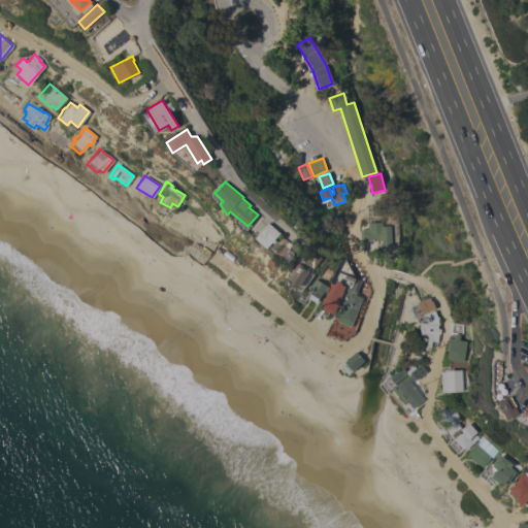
[(362,229),(368,228),(368,222),(383,222),(383,225),(390,225),(390,248),(382,248),(381,239),(362,240),(362,229)]
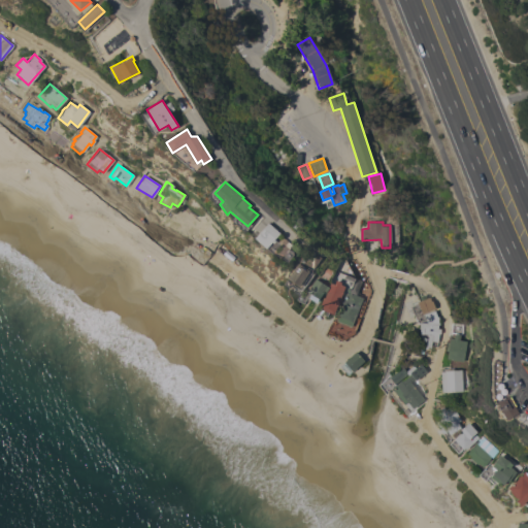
[(268,223),(281,233),(267,249),(255,238),(268,223)]
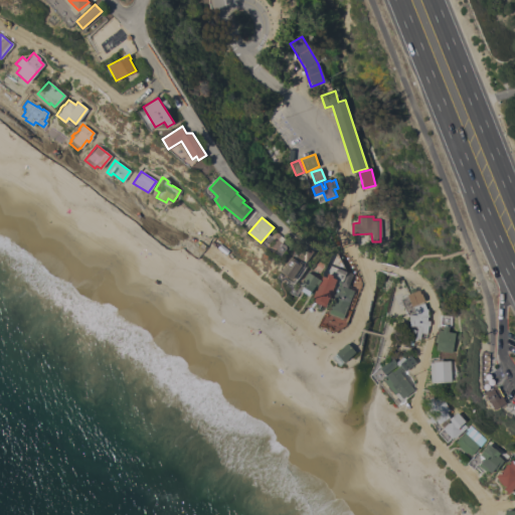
[(290,258),(303,267),(293,281),(281,273),(290,258)]
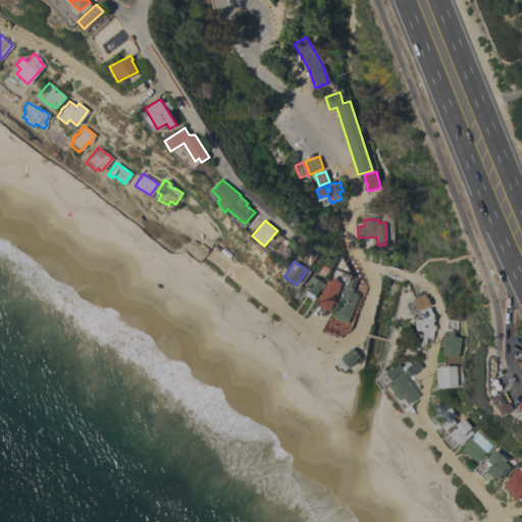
[(351,275),(358,277),(353,292),(346,289),(351,275)]
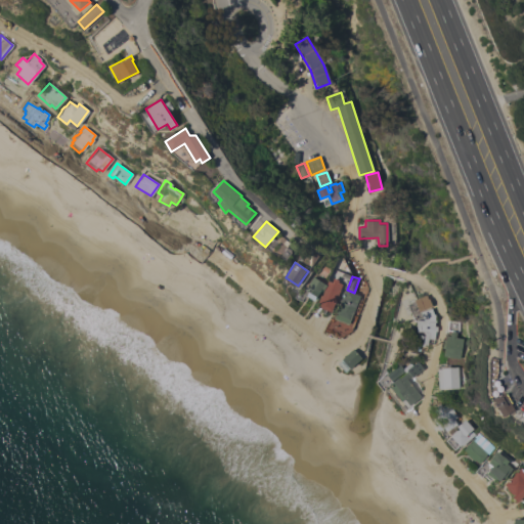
[(313,277),(326,285),(322,291),(321,290),(316,297),(305,290),(313,277)]
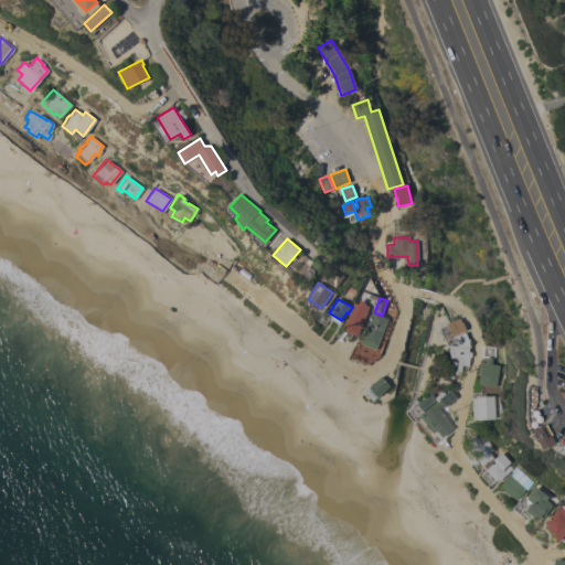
[(354,304),(356,305),(359,299),(365,301),(364,305),(369,307),(358,337),(343,331),(354,304)]
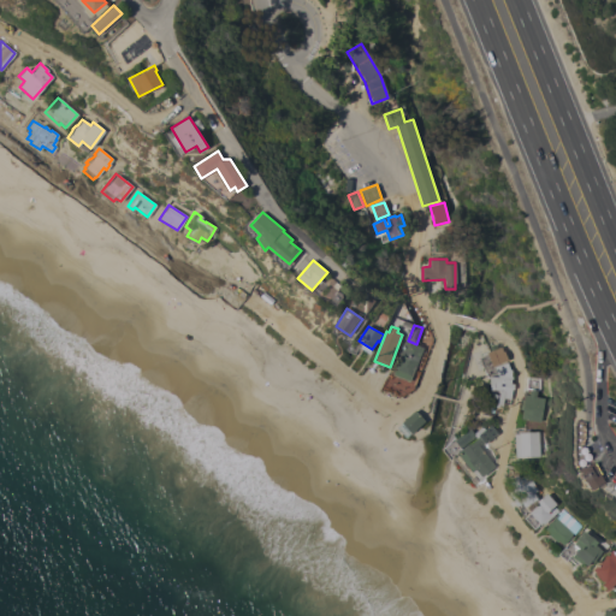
[(406,341),(424,348),(418,366),(415,366),(415,367),(409,380),(408,380),(392,374),(406,341)]
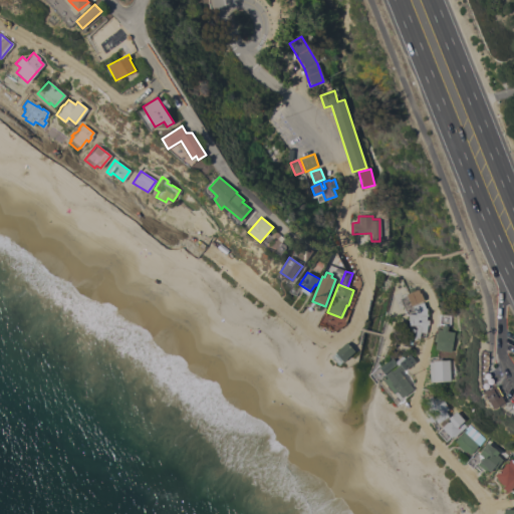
[(406,294),(418,290),(419,294),(421,293),(424,301),(411,306),(406,294)]
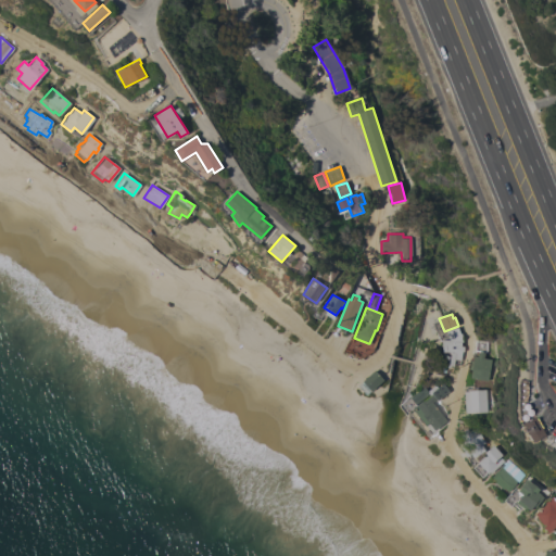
[(447,331),(458,327),(464,342),(462,342),(462,345),(465,346),(464,351),(463,351),(460,366),(450,365),(451,353),(443,352),(442,341),(445,340),(451,341),(447,331)]
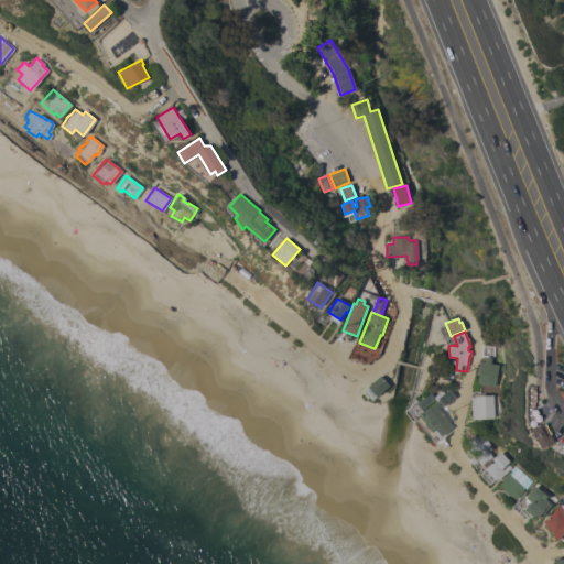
[(356,342),(353,344),(346,357),(367,364),(378,356),(387,338),(378,335),(373,348),(356,342)]
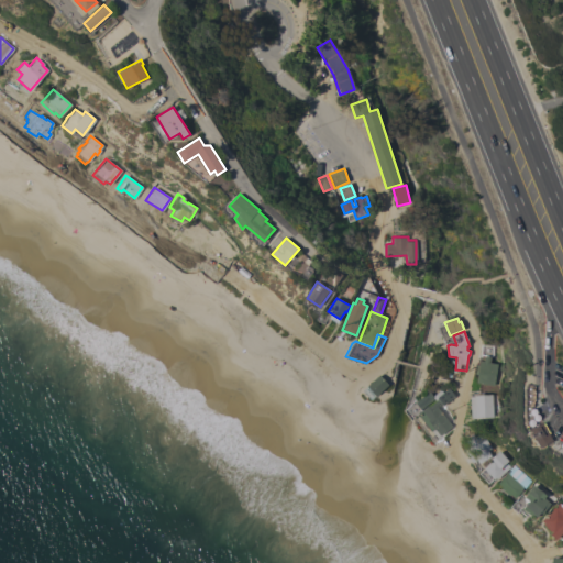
[(481,361),(484,362),(485,356),(492,357),(490,363),(498,364),(494,385),(477,382),(478,374),(475,374),(477,365),(479,365),(481,361)]
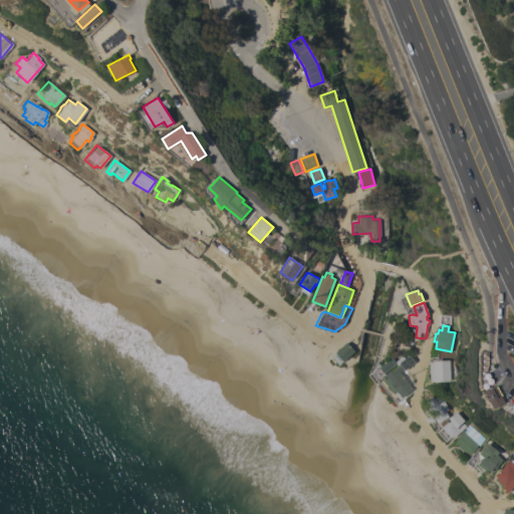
[(335,352),(346,342),(354,351),(343,361),(335,352)]
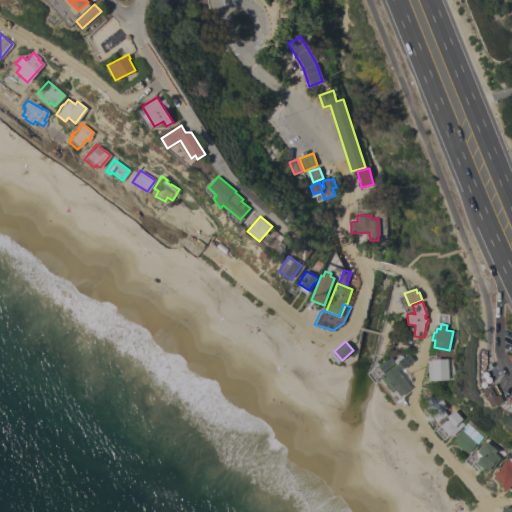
[(399,363),(398,362),(409,353),(414,361),(403,369),(401,367),(399,363)]
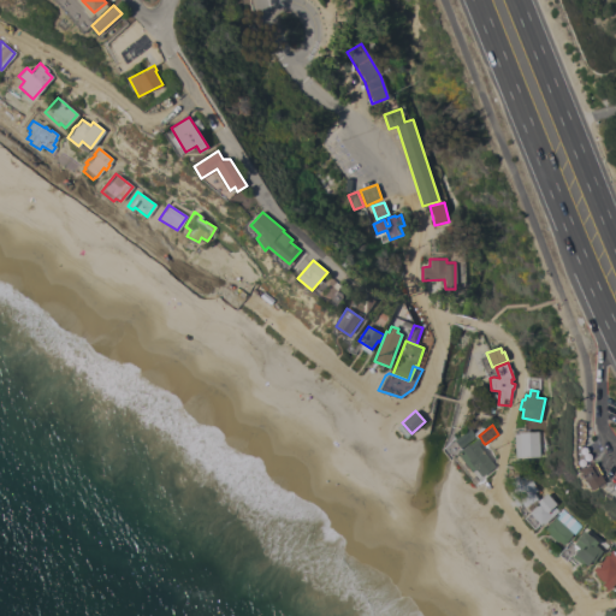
[(455,440),(472,430),(475,437),(460,446),(455,440)]
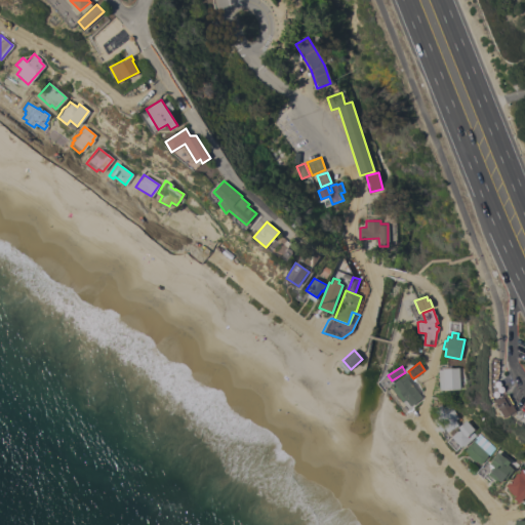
[(439,370),(443,370),(443,368),(458,367),(459,389),(440,390),(439,370)]
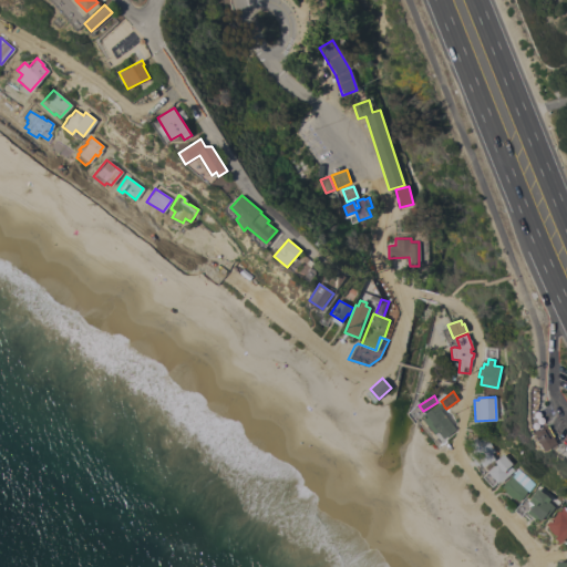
[(444,406),(442,409),(456,430),(444,439),(439,432),(434,435),(421,418),(442,402),(444,406)]
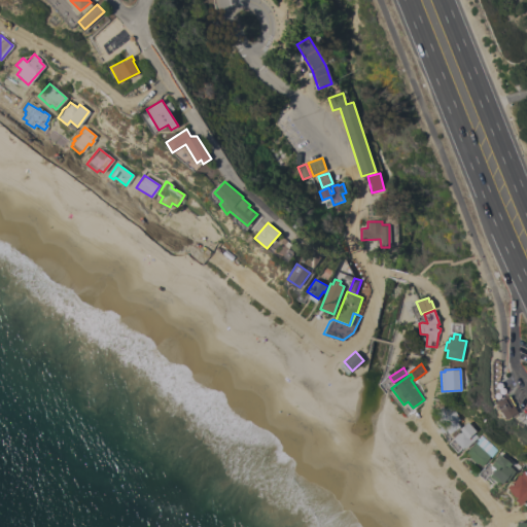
[(505,394),(494,401),(504,420),(517,413),(505,394)]
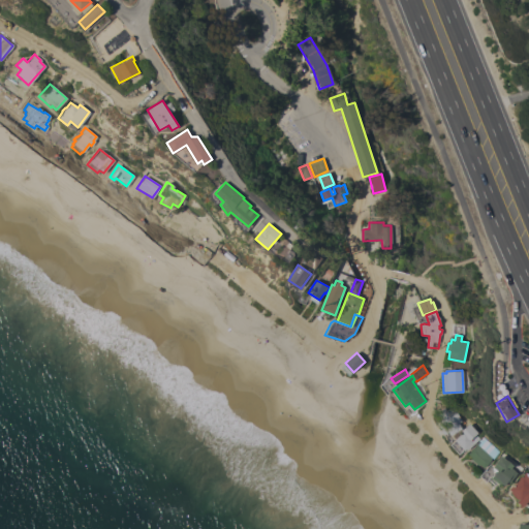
[(454,407),(463,421),(459,423),(461,426),(459,427),(460,429),(450,435),(448,431),(444,434),(438,424),(444,419),(441,415),(454,407)]
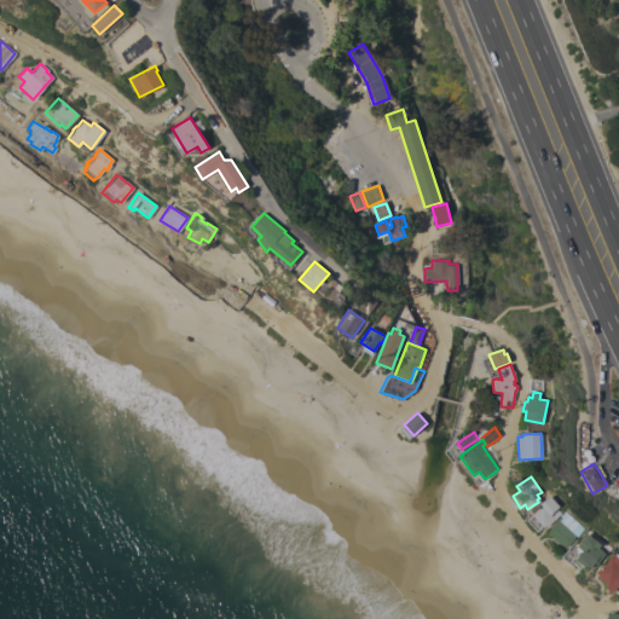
[(541,503),(550,495),(559,505),(556,508),(561,513),(545,527),(533,514),(543,505),(541,503)]
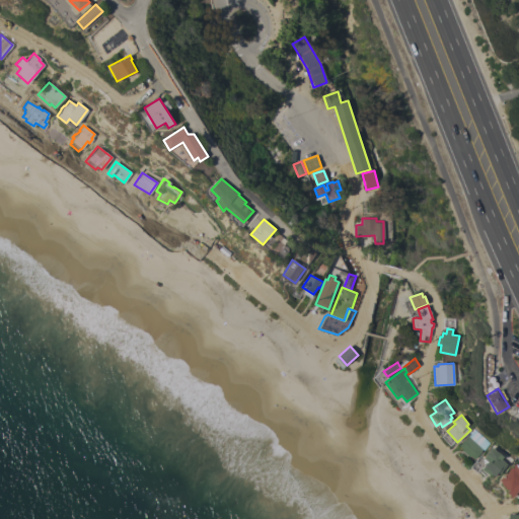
[(458,446),(468,435),(484,449),(474,459),(458,446)]
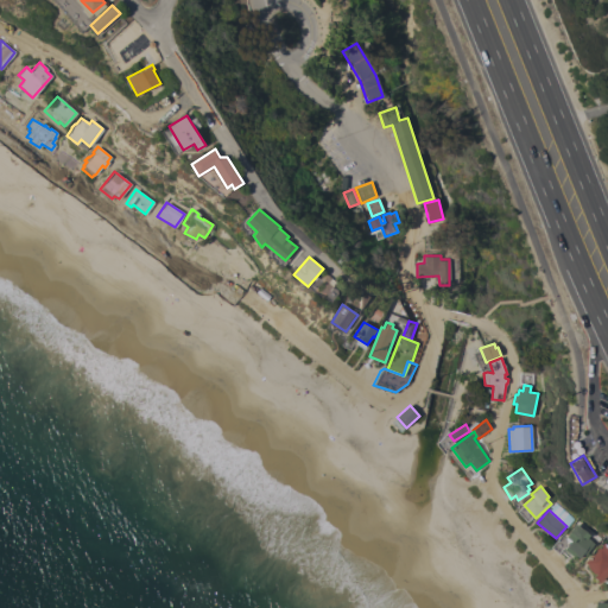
[(576,523),(590,534),(588,537),(595,543),(586,555),(583,553),(580,558),(565,549),(571,540),(567,536),(576,523)]
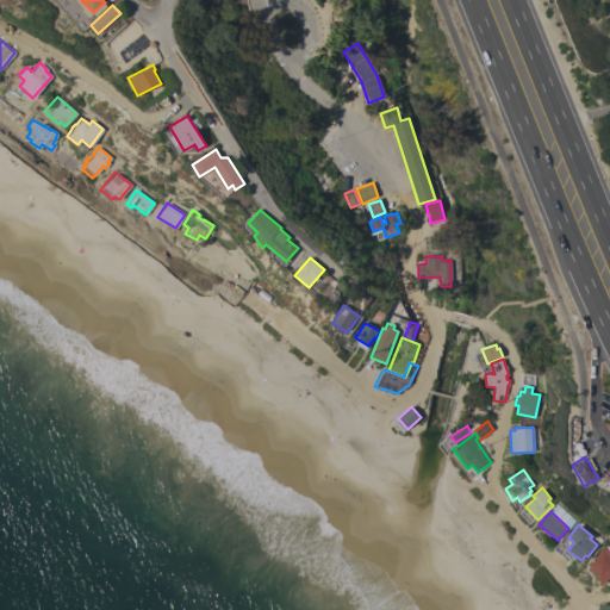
[(587,564),(605,545),(609,548),(609,577),(602,585),(597,579),(599,577),(587,564)]
